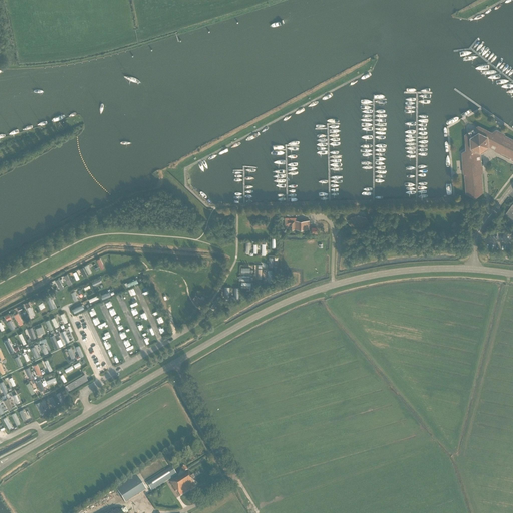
[(512,159),(512,139),(505,136),(505,134),(496,130),(488,135),(478,130),(475,132),(473,132),(472,133),(472,134),(468,137),(469,148),(461,153),(463,174),(464,174),(465,193),(475,198),(483,192),(482,173),(483,173),(482,166),(481,166),(480,154),(483,152),(484,152),(485,152),(487,151),(487,150),(490,148),(494,150),(494,151),(500,154),(501,153),(512,159)]
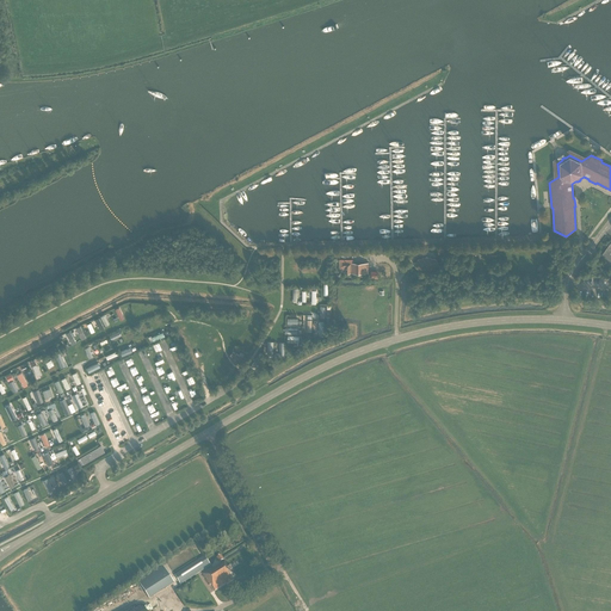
[(436,270),(438,264),(436,259),(431,259),(430,258),(423,258),(421,259),(418,259),(414,265),(418,270),(436,270)]
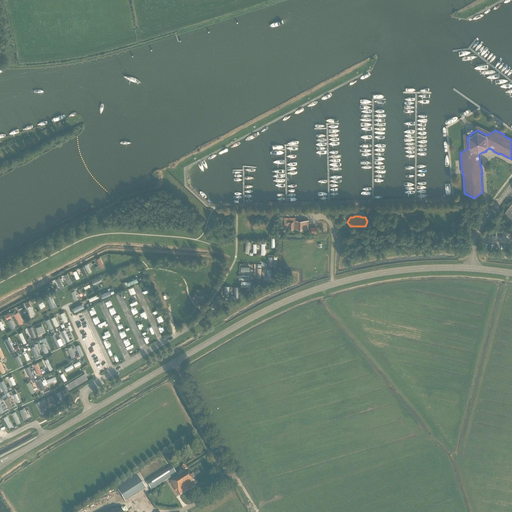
[(284,224),(289,224),(289,229),(308,229),(309,220),(291,220),(291,218),(285,218),(284,224)]
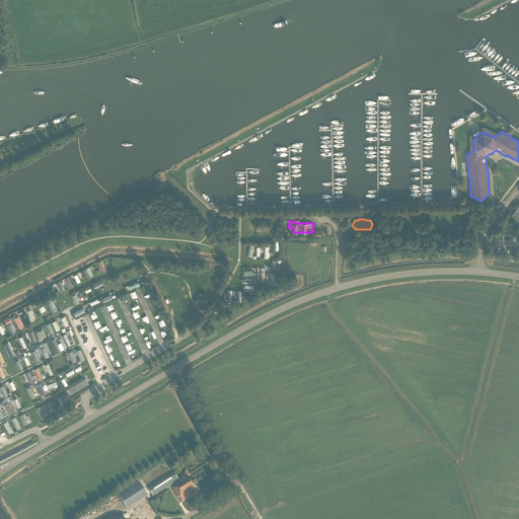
[(260,256),(260,260),(268,260),(268,247),(264,247),(264,256),(260,256)]
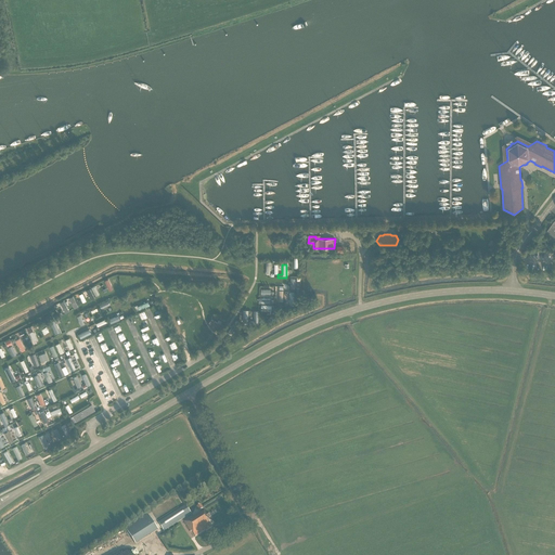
[(261,295),(261,300),(272,299),(272,291),(259,292),(259,295),(261,295)]
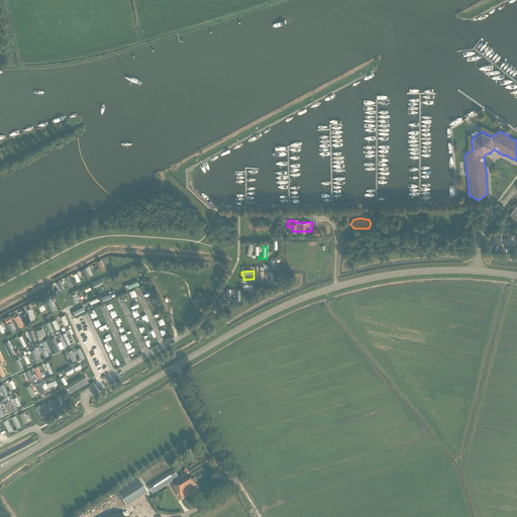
[(100,297),(103,302),(109,299),(107,294),(100,297)]
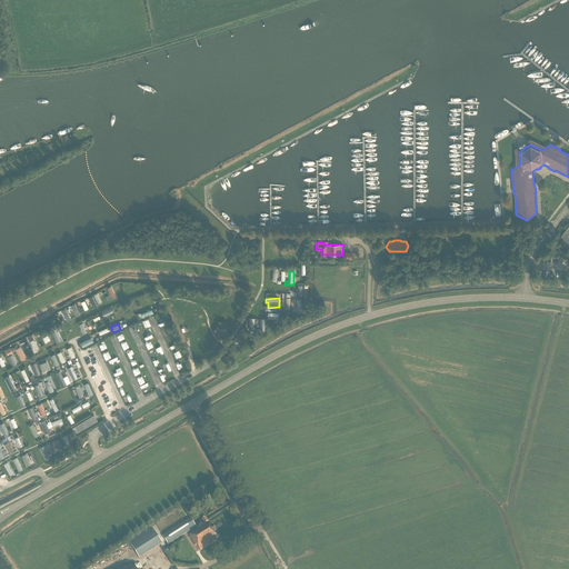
[(219,335),(225,328),(218,325),(213,331),(219,335)]
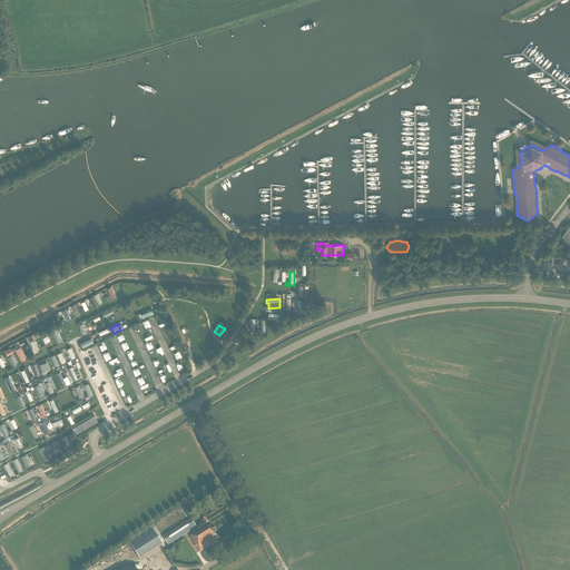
[(71,360),(76,357),(71,349),(67,351),(71,360)]
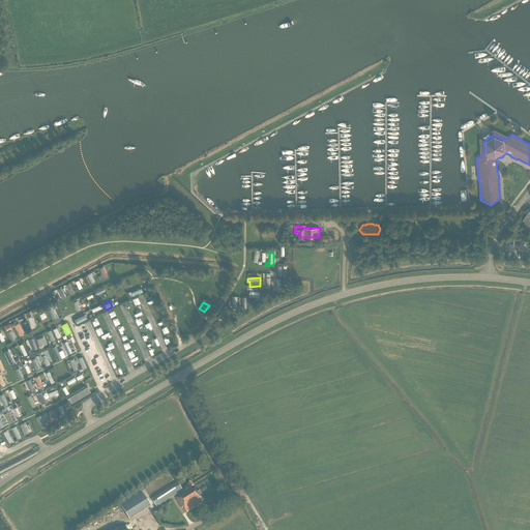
[(42,337),(36,341),(39,347),(46,344),(42,337)]
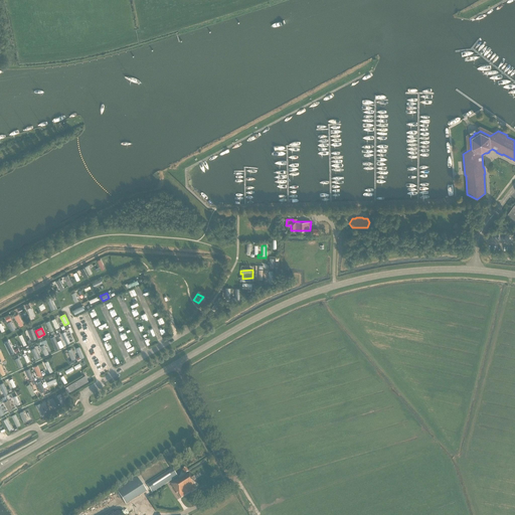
[(57,336),(62,347),(67,344),(62,334),(57,336)]
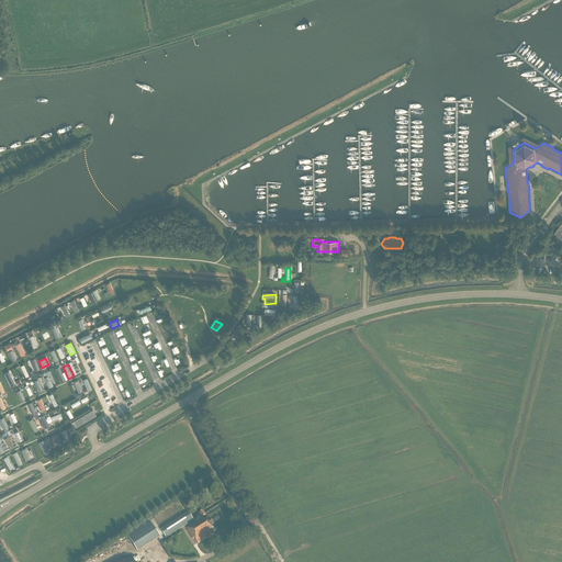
[(89,412),(74,422),(77,427),(96,416),(92,409),(89,412)]
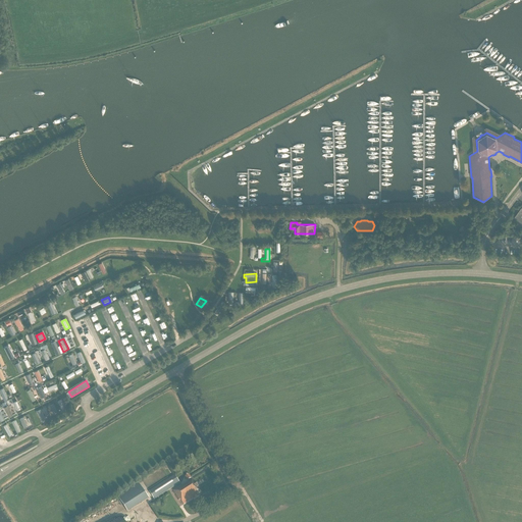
[(30,395),(33,401),(39,398),(37,392),(30,395)]
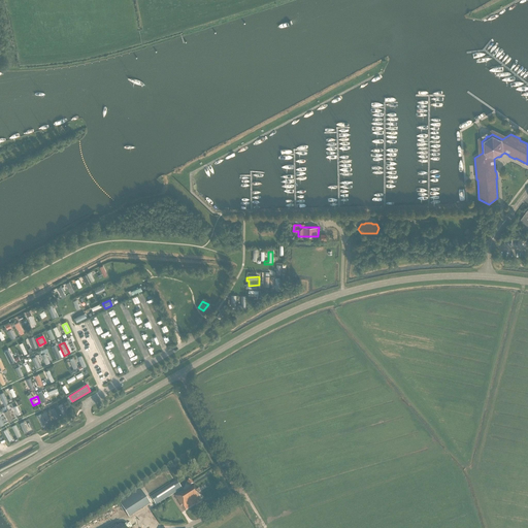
[(17,405),(15,405),(14,403),(11,404),(15,416),(21,414),(17,405)]
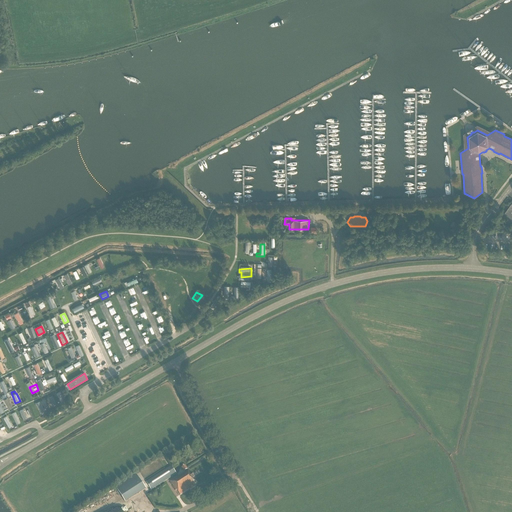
[(20,411),(22,418),(28,416),(26,409),(20,411)]
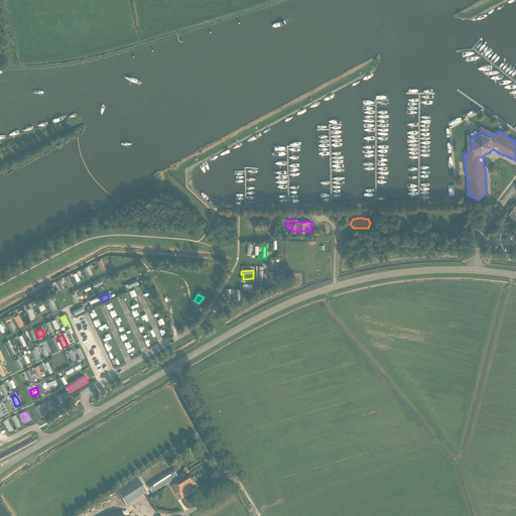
[(151,492),(176,476),(172,471),(148,487),(151,492)]
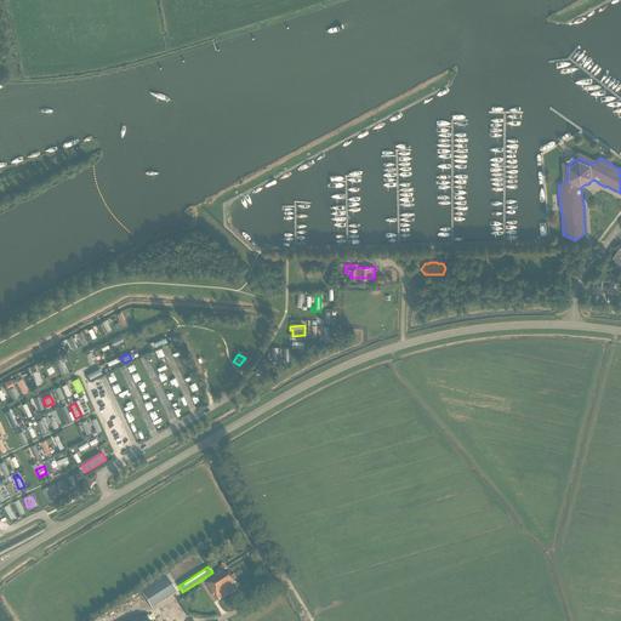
[(208,584),(206,584),(214,594),(215,594),(218,600),(237,590),(235,587),(238,586),(234,581),(237,580),(233,574),(232,575),(228,570),(209,584),(208,584)]
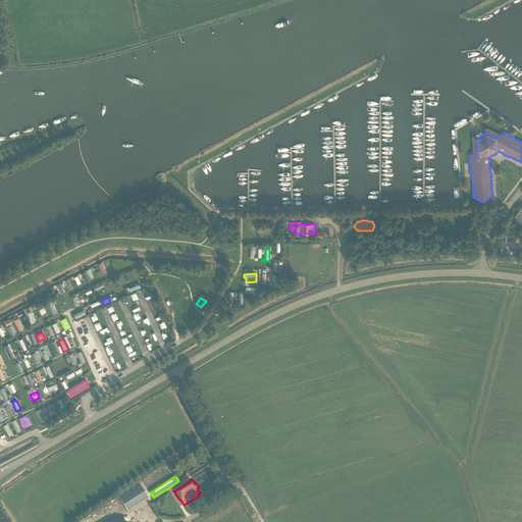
[(127,511),(148,498),(139,483),(118,498),(127,511)]
